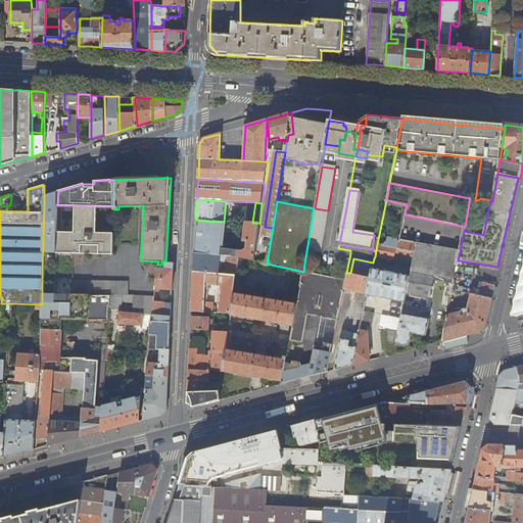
[(97,206),(76,205),(75,232),(96,232),(97,206)]
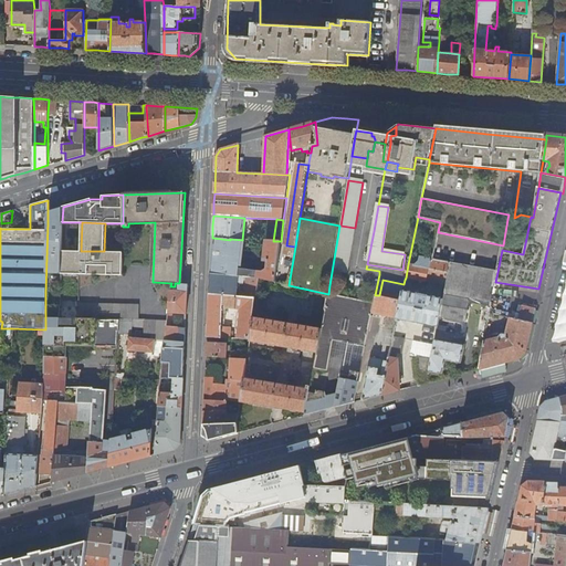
[(347,275),(355,228),(341,226),(333,273),(347,275)]
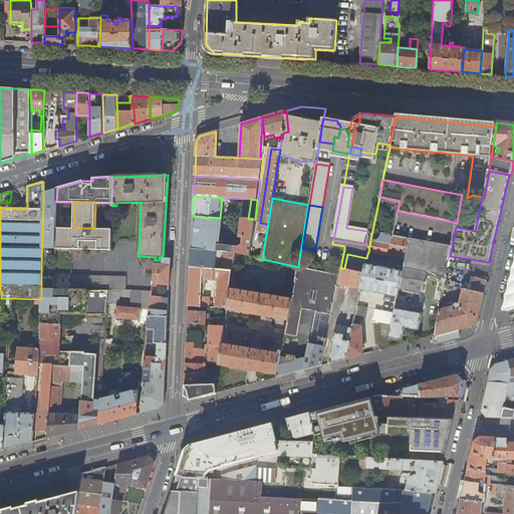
[(217,240),(220,218),(209,217),(209,218),(193,216),(192,229),(191,248),(209,250),(216,251),(221,251),(225,252),(234,253),(235,253),(250,256),(255,219),(248,219),(242,219),(240,238),(243,238),(243,244),(240,247),(235,246),(235,242),(222,241),(217,240)]
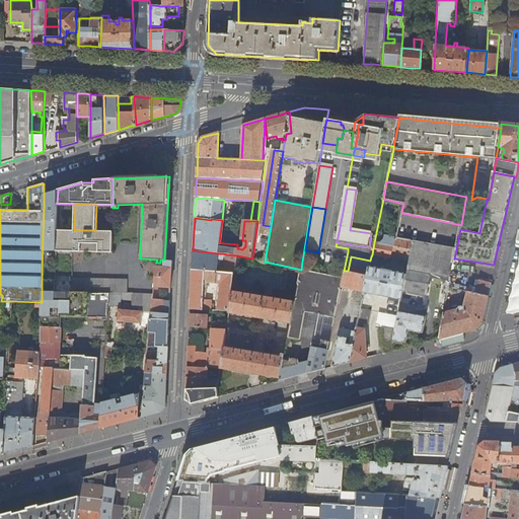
[(242,240),(244,221),(222,220),(219,242),(224,243),(237,244),(237,248),(242,249),(245,246),(245,240),(242,240)]
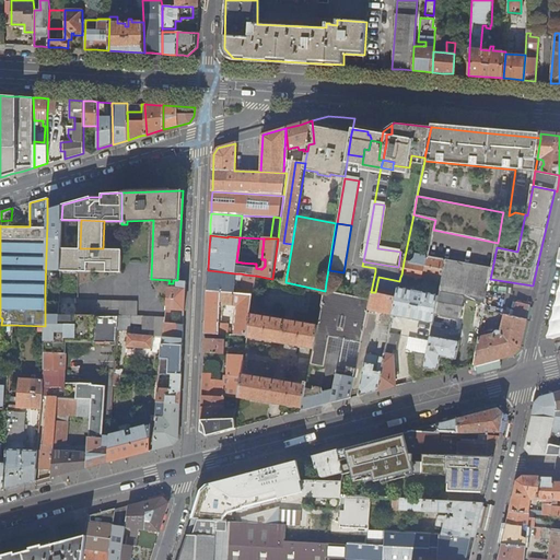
[(61,247),(60,270),(86,271),(86,261),(106,261),(105,271),(120,271),(121,249),(103,248),(80,248),(61,247)]
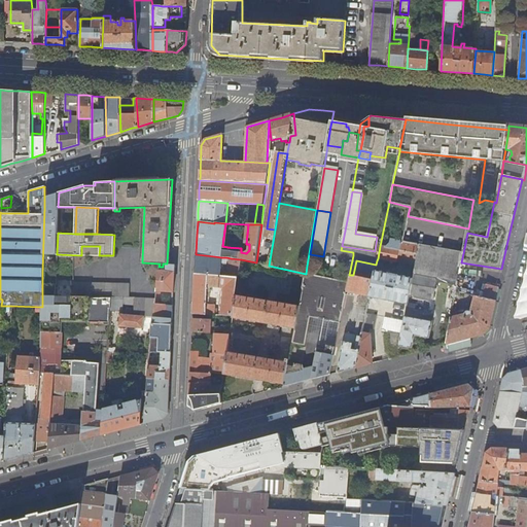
[(386,247),(380,246),(378,258),(415,266),(418,253),(400,250),(402,241),(391,240),(390,242),(386,247)]
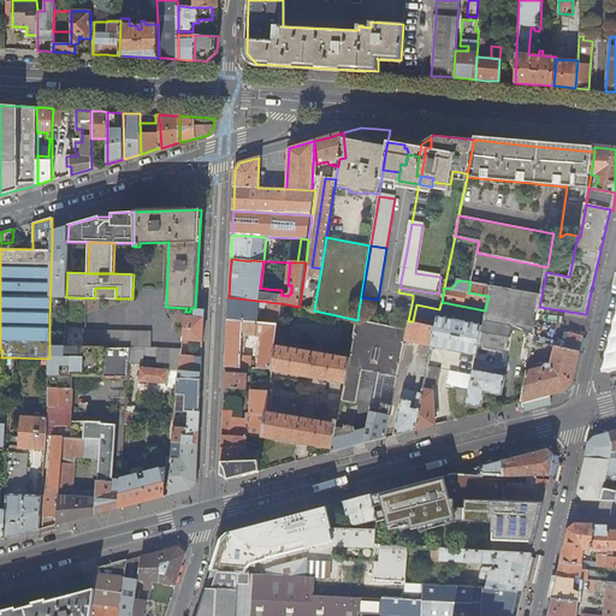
[(489,296),(491,286),(471,282),(468,292),(489,296)]
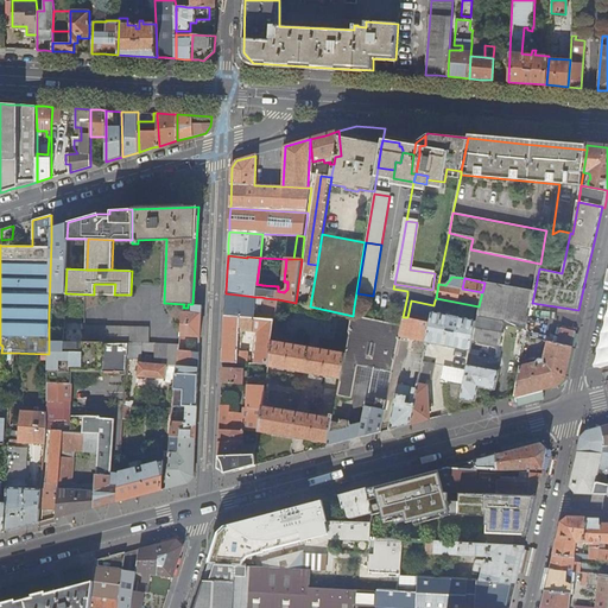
[(476,322),(502,327),(527,331),(532,303),(534,292),(485,283),(482,292),(479,306),(476,322)]
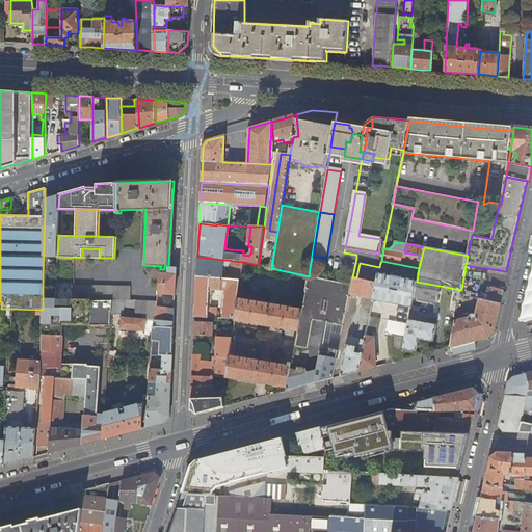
[(228,267),(229,260),(223,260),(216,259),(197,257),(196,269),(196,276),(223,278),(223,266),(228,267)]
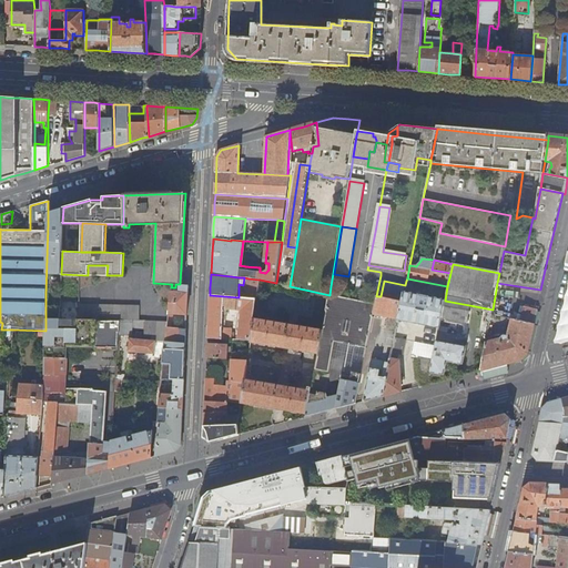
[(246,294),(249,279),(244,277),(243,285),(239,284),(239,297),(242,297),(242,293),(246,294)]
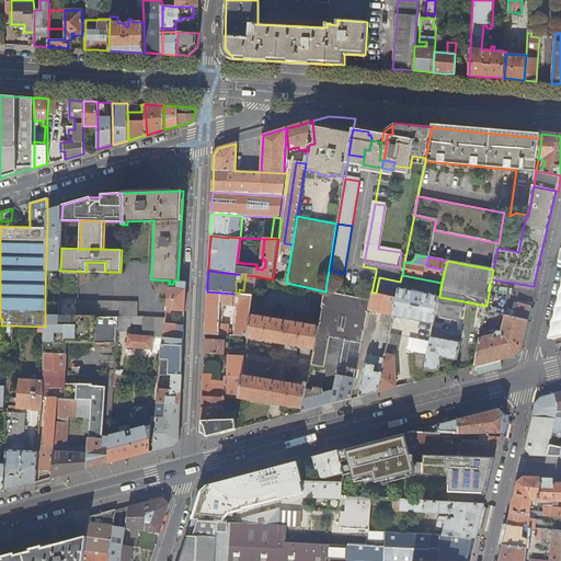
[(239,289),(239,294),(253,295),(255,276),(245,275),(243,290),(239,289)]
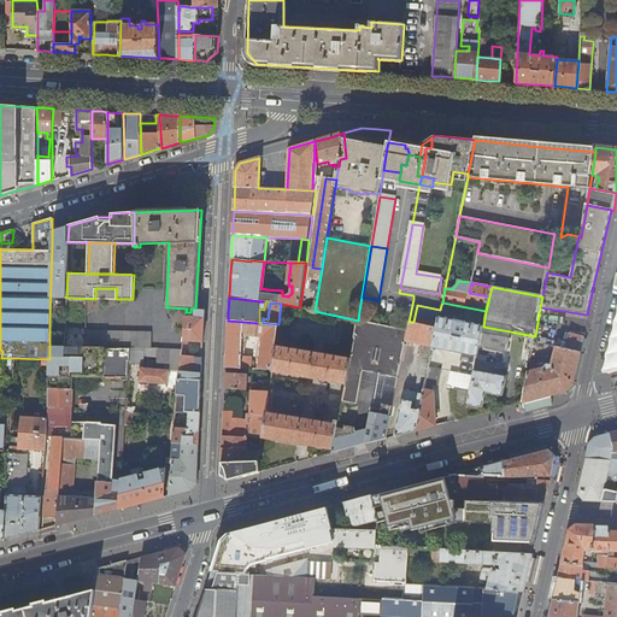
[(417,305),(413,322),(436,327),(439,318),(440,310),(417,305)]
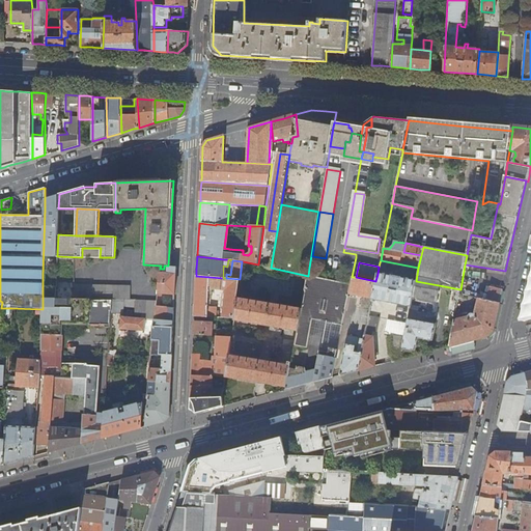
[(176,267),(168,266),(168,273),(160,272),(159,292),(163,292),(175,294),(176,267)]
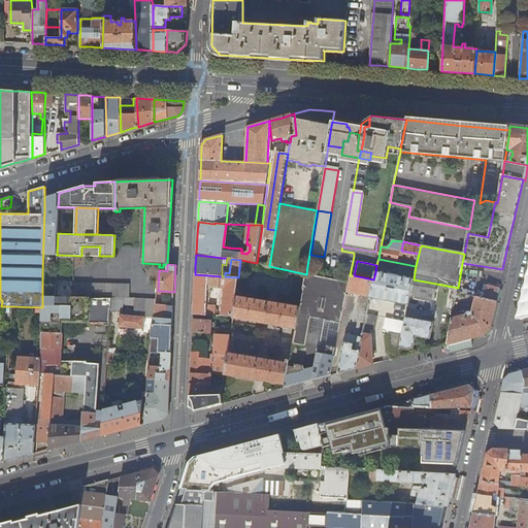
[(414,279),(375,272),(373,279),(370,297),(408,305),(410,296),(414,279)]
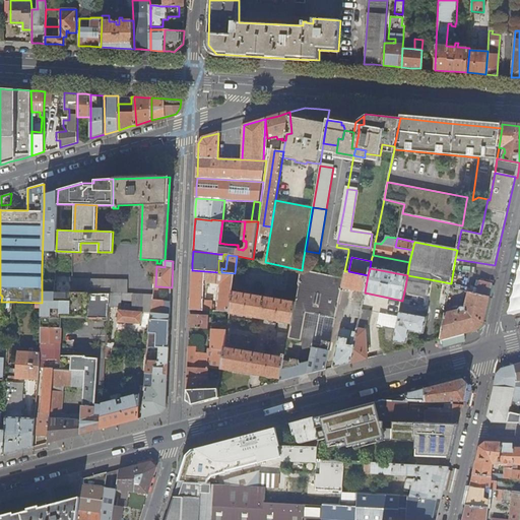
[(56,270),(42,269),(42,291),(55,293),(55,286),(56,270)]
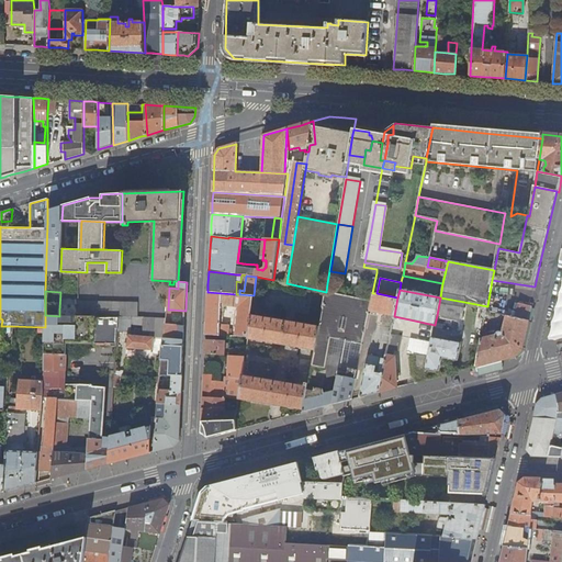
[(237,303),(234,336),(248,337),(251,316),(254,295),(239,294),(236,294),(208,292),(206,315),(205,335),(227,336),(228,326),(220,325),(221,316),(224,316),(224,313),(221,313),(221,305),(234,306),(235,303),(237,303)]
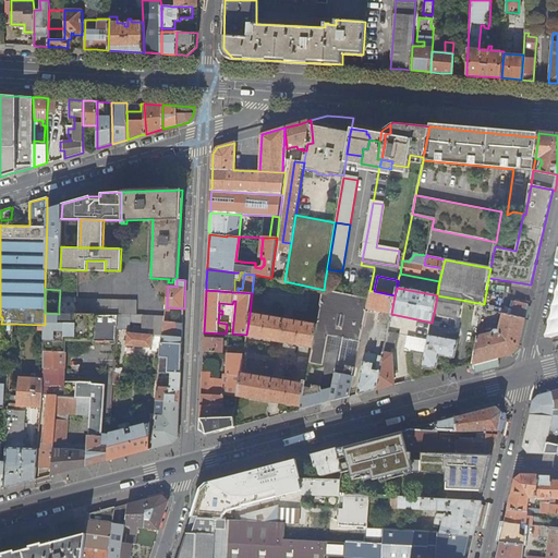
[(328,336),(360,342),(367,308),(370,300),(324,290),(317,324),(313,348),(310,363),(323,365),(323,362),(328,336)]
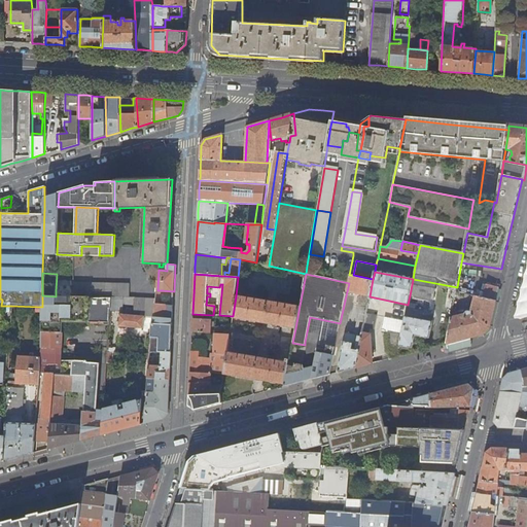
[(347,291),(370,296),(373,279),(353,275),(350,275),(349,283),(347,291)]
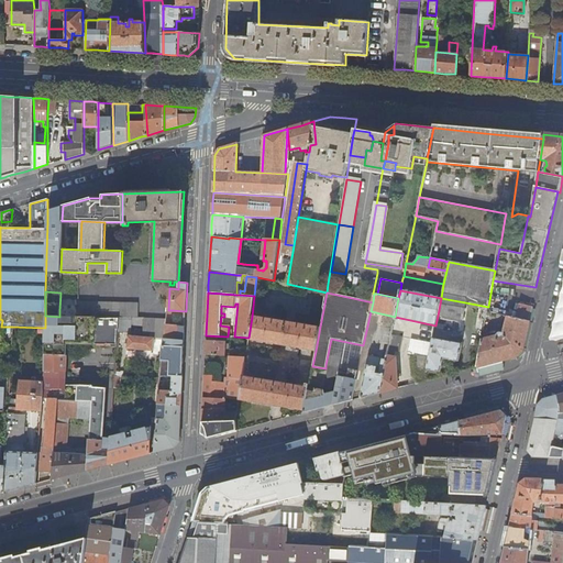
[(562,296),(553,338),(562,335),(562,296)]
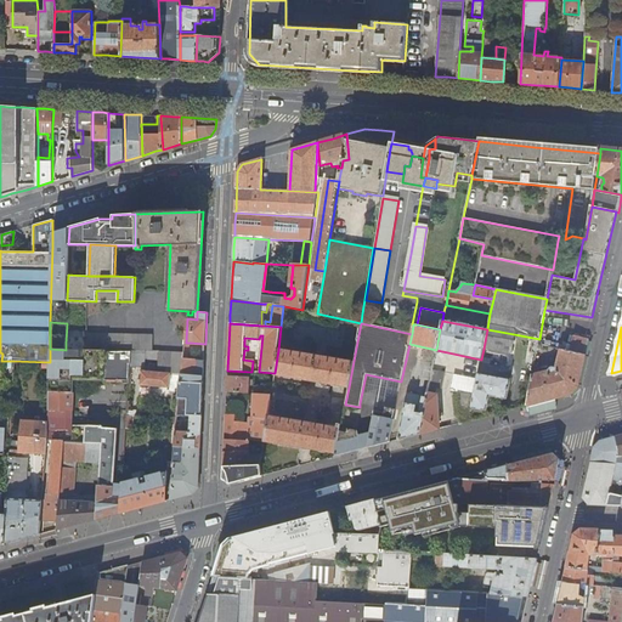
[(484,349),(502,352),(510,354),(514,334),(487,329),(484,349)]
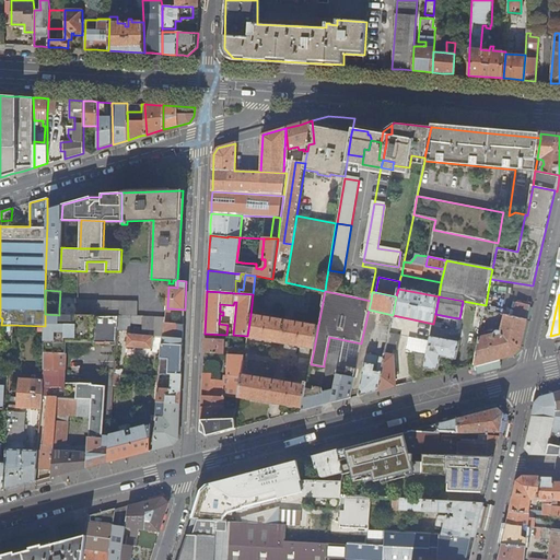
[(138,302),(78,300),(78,308),(78,315),(119,316),(130,316),(137,316),(138,302)]
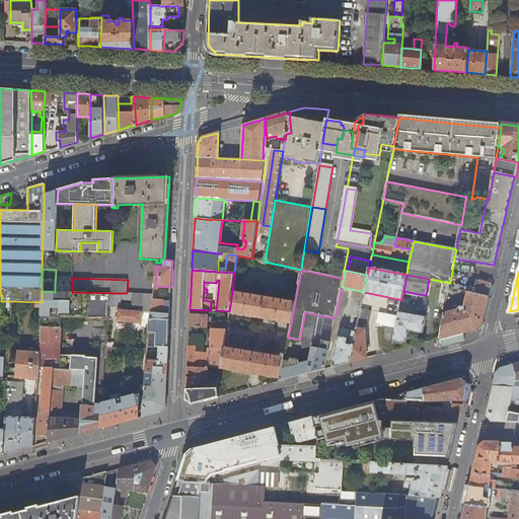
[(457,309),(444,312),(439,339),(470,330),(476,329),(482,323),(491,284),(478,281),(476,293),(468,292),(459,305),(458,304),(457,304),(456,304),(455,305),(455,306),(454,307),(455,308),(456,309),(457,309)]
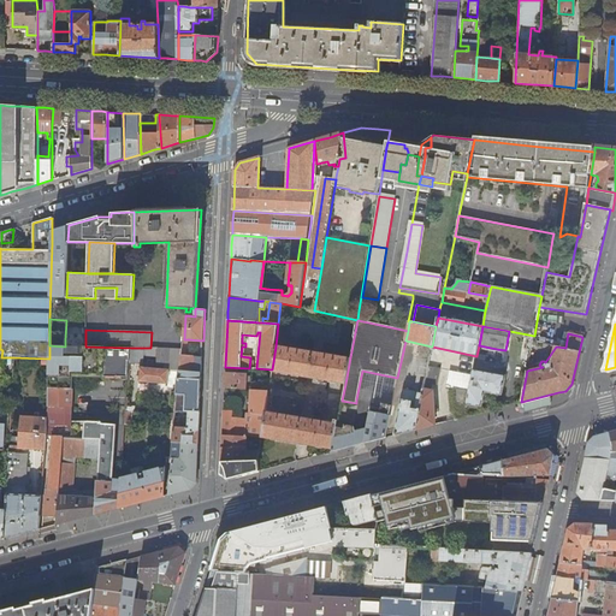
[(65,347),(49,345),(49,359),(47,420),(47,436),(53,436),(63,437),(63,438),(100,440),(99,458),(96,498),(94,515),(106,511),(118,509),(120,480),(112,480),(116,425),(102,424),(102,422),(71,422),(73,377),(129,377),(130,362),(131,348),(86,347),(65,347)]
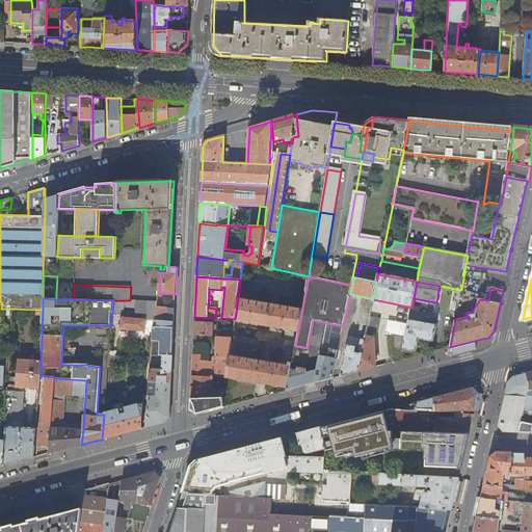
[(302,309),(238,299),(235,319),(235,321),(298,331),(302,309)]
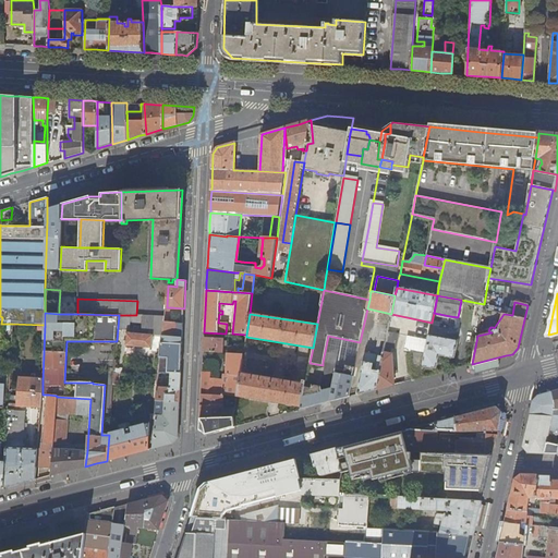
[(130,328),(130,315),(119,315),(118,328),(130,328)]
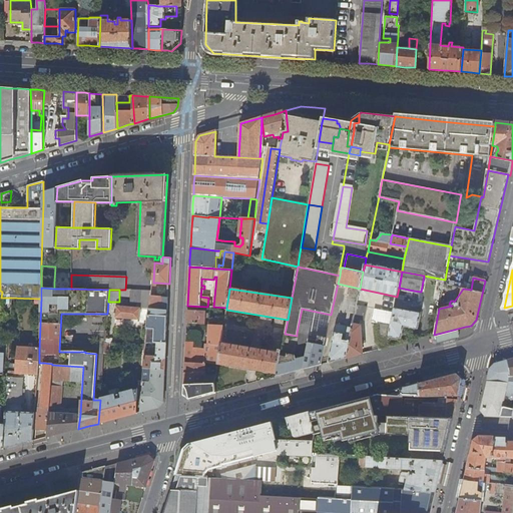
[(131,290),(130,304),(130,307),(140,308),(148,309),(150,309),(152,296),(152,292),(152,291),(131,290)]
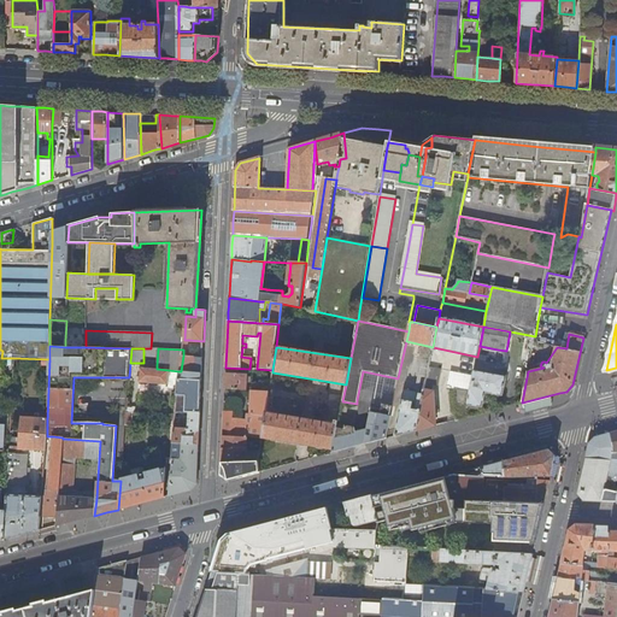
[(195,357),(183,356),(181,371),(194,372),(195,357)]
